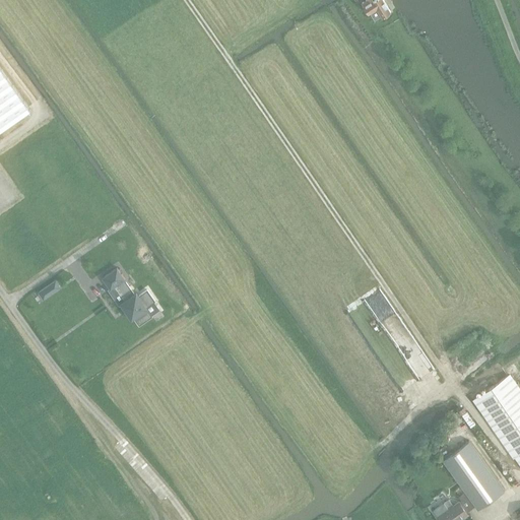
[(382,17),(390,12),(382,0),(375,0),(373,2),(371,0),(365,0),(362,2),(368,12),(376,7),(382,17)]
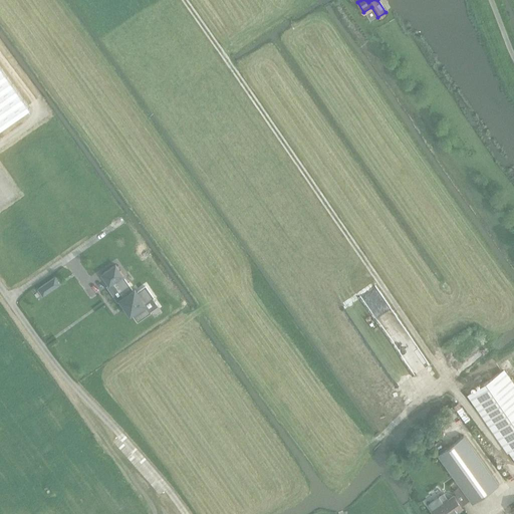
[(0,131),(30,109),(0,65),(0,131)]
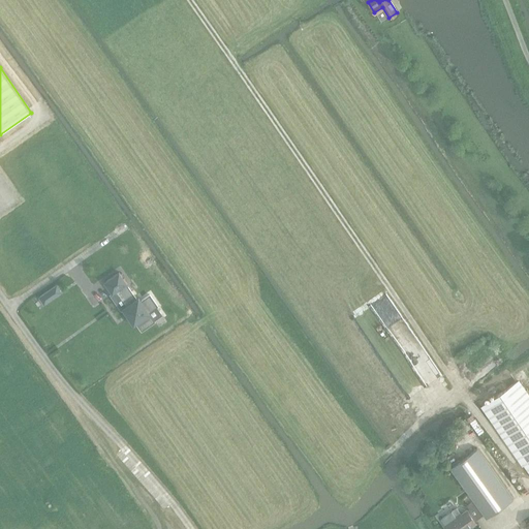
[(127,284),(119,273),(104,282),(113,293),(117,290),(127,306),(124,308),(134,322),(136,321),(142,330),(154,321),(153,320),(161,314),(156,307),(157,306),(150,296),(141,302),(138,298),(136,300),(126,284),(127,284)]
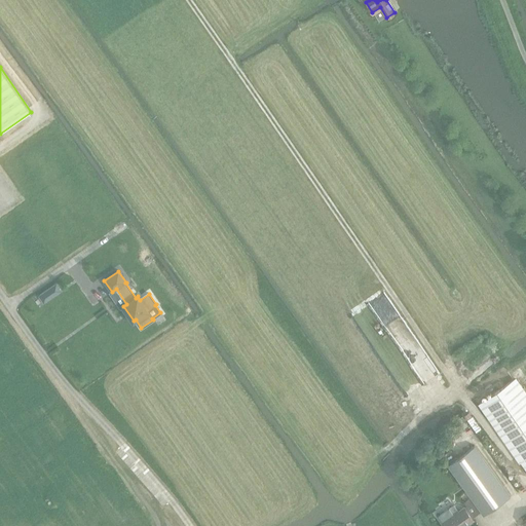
[(57,284),(38,295),(44,303),(62,292),(57,284)]
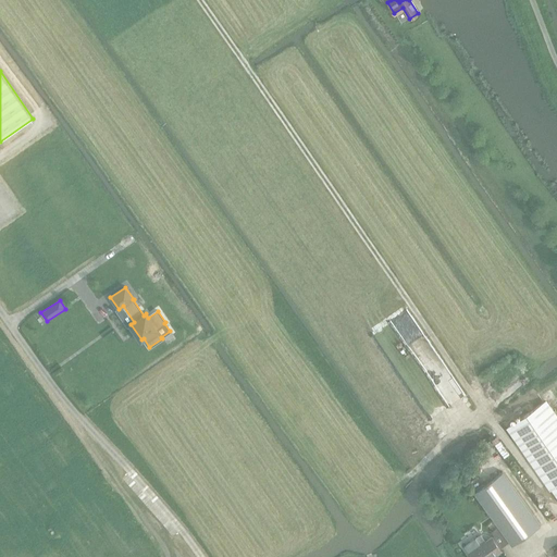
[(556,497),(556,419),(545,401),(507,426),(525,453),(556,497)]
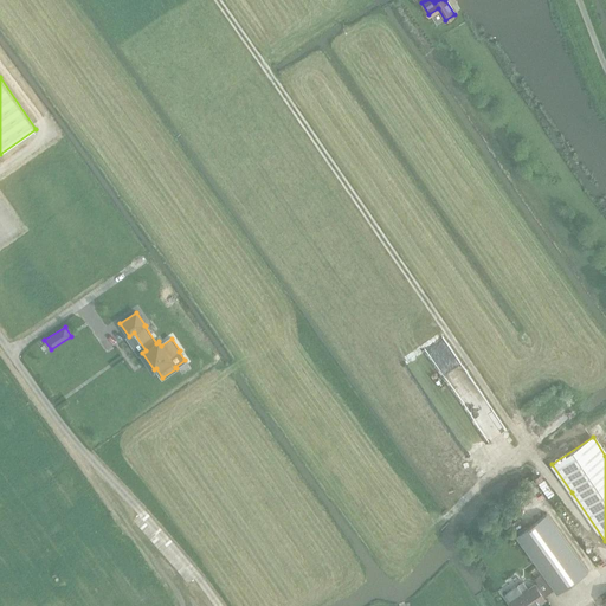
[(515,536),(542,574),(554,591),(556,594),(587,572),(547,514),(515,536)]
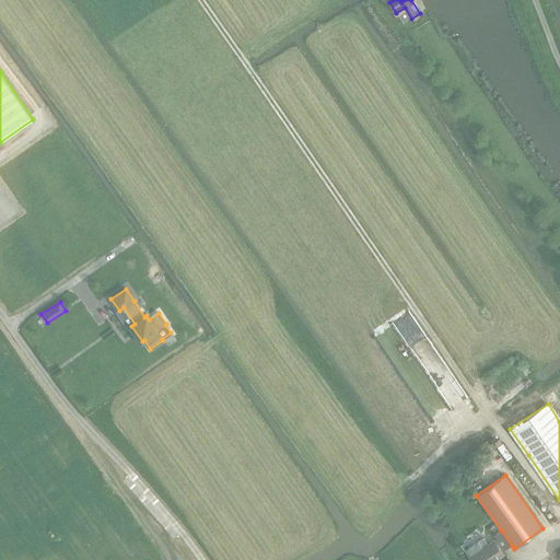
[(502,552),(512,546),(501,531),(493,535),(496,538),(488,545),(482,537),(466,550),(473,559),(494,559),(503,555),(502,552)]
